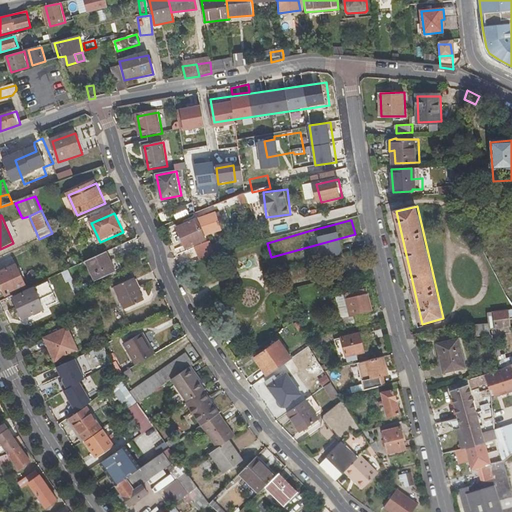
[(197,222),(178,230),(186,249),(205,241),(197,222)]
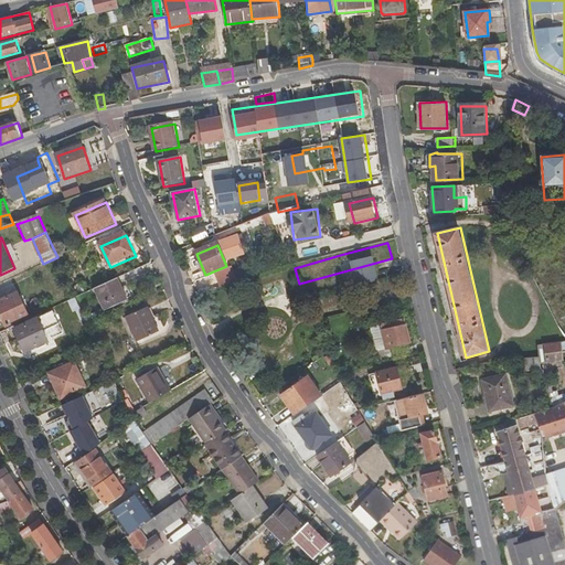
[(127,300),(117,278),(95,289),(105,311),(127,300)]
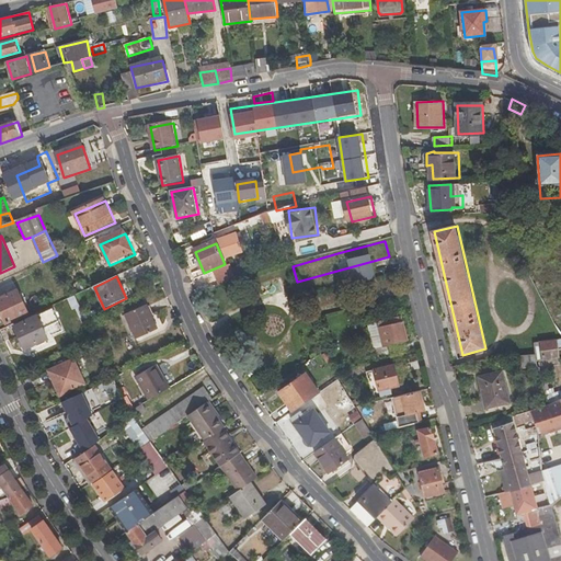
[(18,292),(0,299),(0,308),(7,324),(29,315),(18,292)]
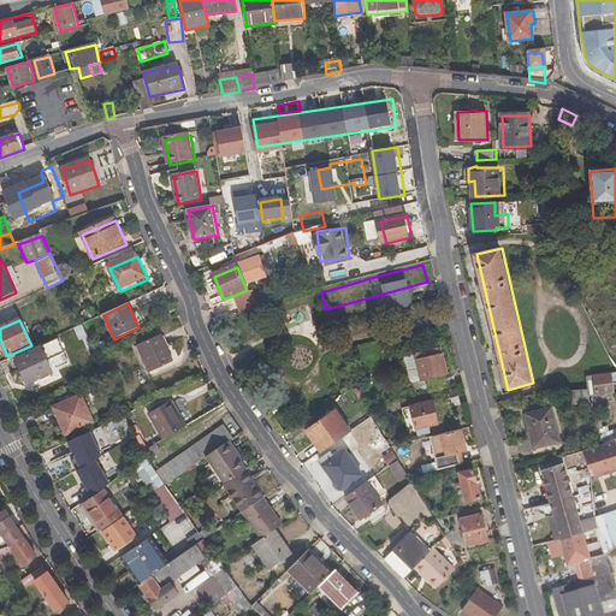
[(173,361),(161,335),(137,345),(150,372),(173,361)]
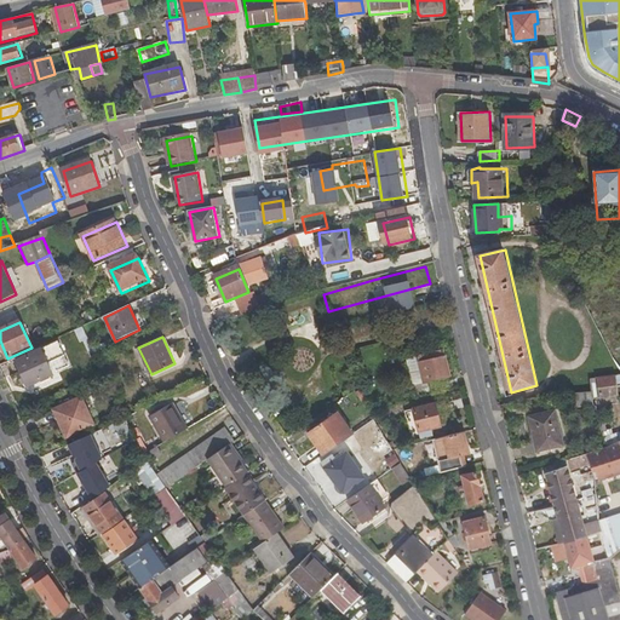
[(52,374),(41,350),(18,361),(28,385),(52,374)]
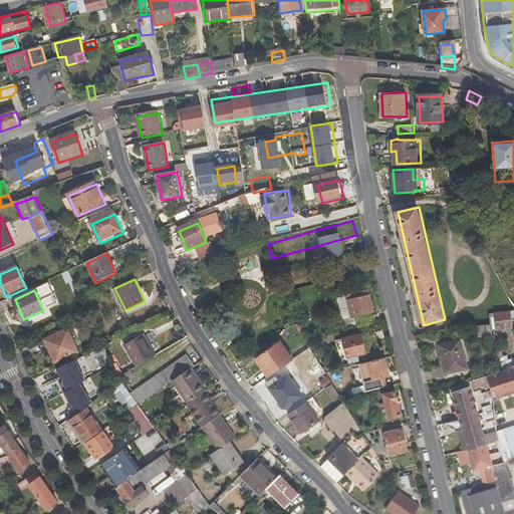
[(374,313),(370,295),(352,300),(356,318),(374,313)]
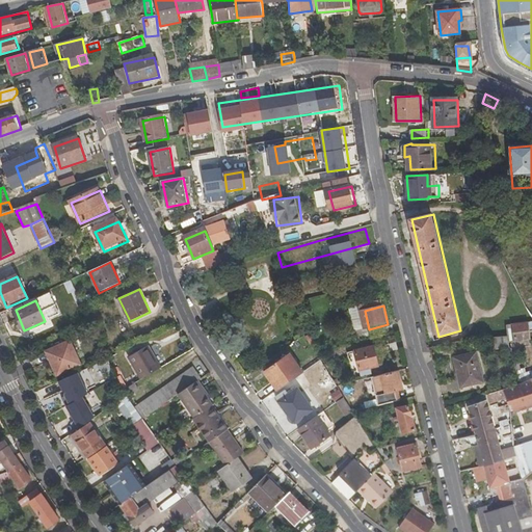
[(531,342),(531,324),(514,325),(508,326),(508,337),(515,336),(515,343),(531,342)]
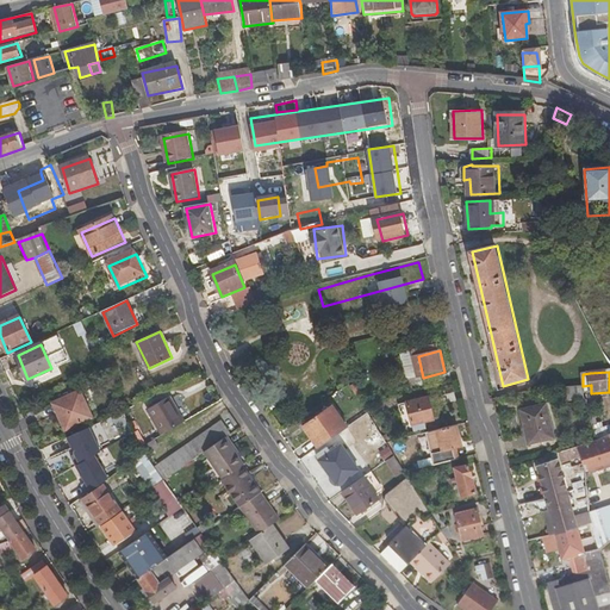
[(585,400),(583,386),(564,387),(565,402),(585,400)]
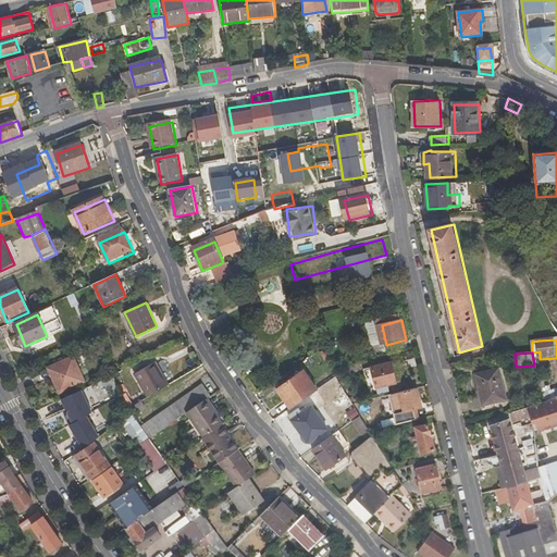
[(72,358),(48,370),(60,394),(84,383),(72,358)]
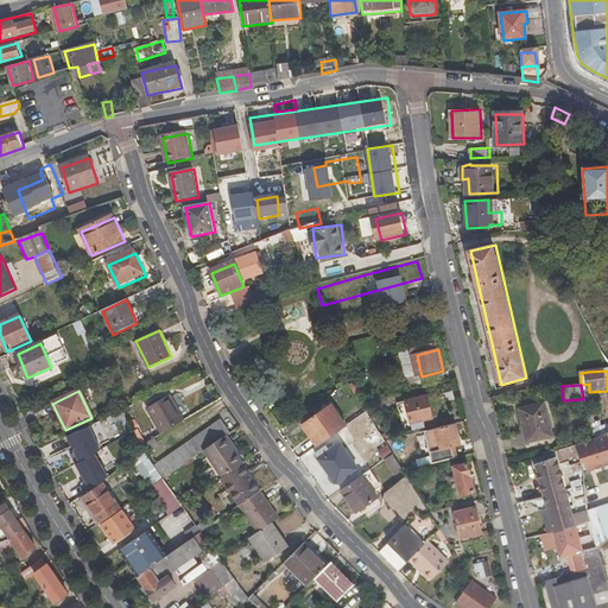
[(147,409),(163,434),(185,420),(170,397),(147,409)]
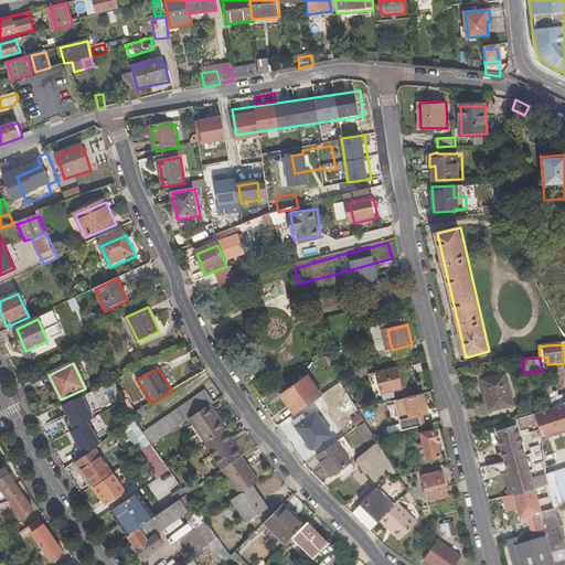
[(403,390),(398,369),(379,374),(383,394),(403,390)]
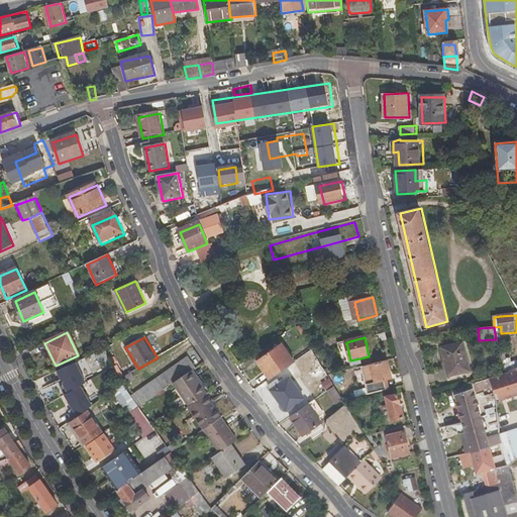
[(268,367),(275,377),(296,363),(283,344),(261,359),(266,368),(268,367)]
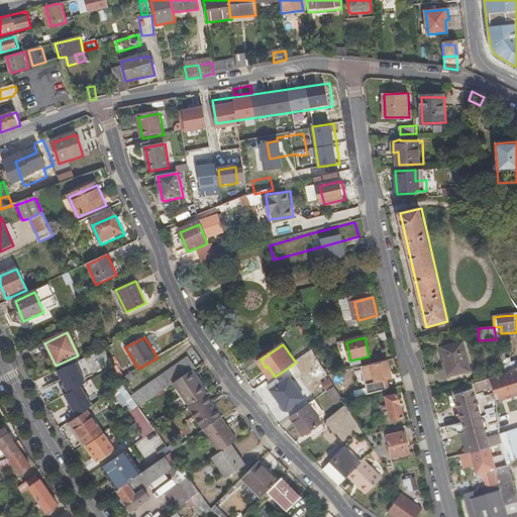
[(471,375),(463,346),(443,351),(447,368),(451,368),(454,379),(471,375)]
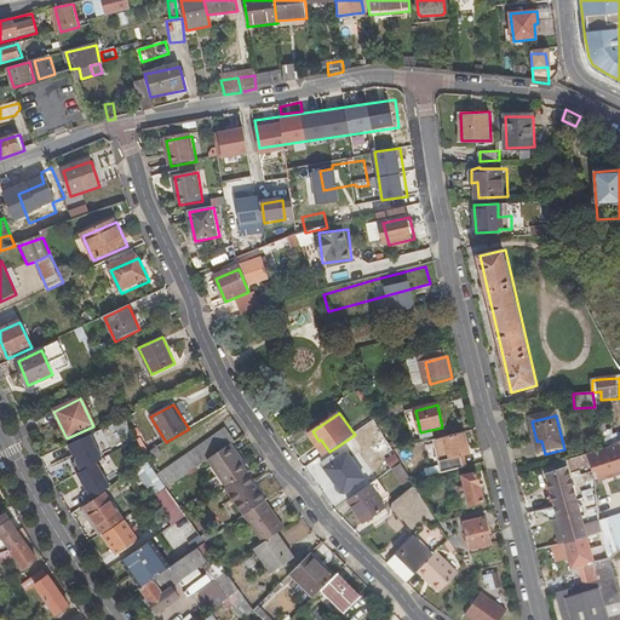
[(210,459),(231,445),(236,441),(228,428),(168,468),(178,481),(210,459)]
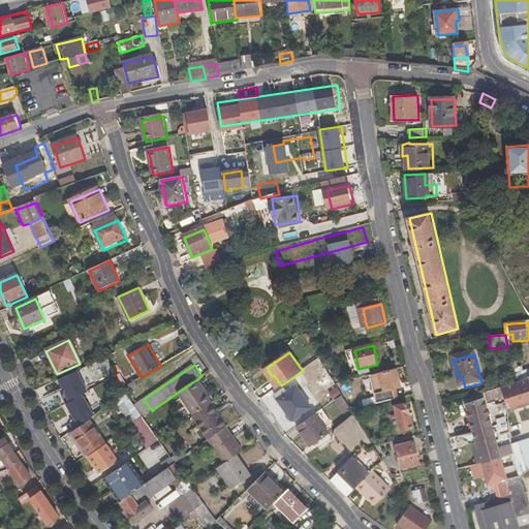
[(401,389),(396,369),(380,373),(385,393),(401,389)]
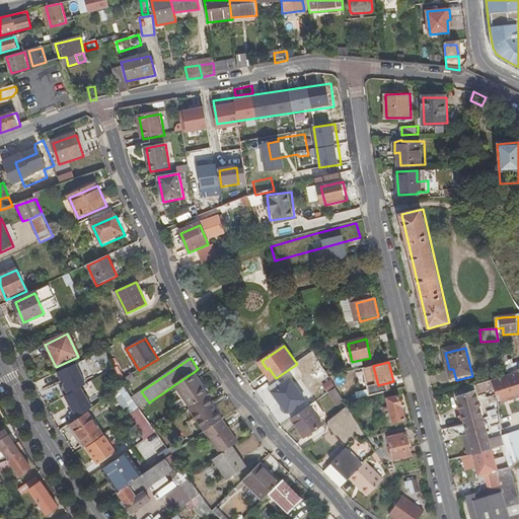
[(518,366),(518,362),(507,365),(509,371),(518,368),(518,366)]
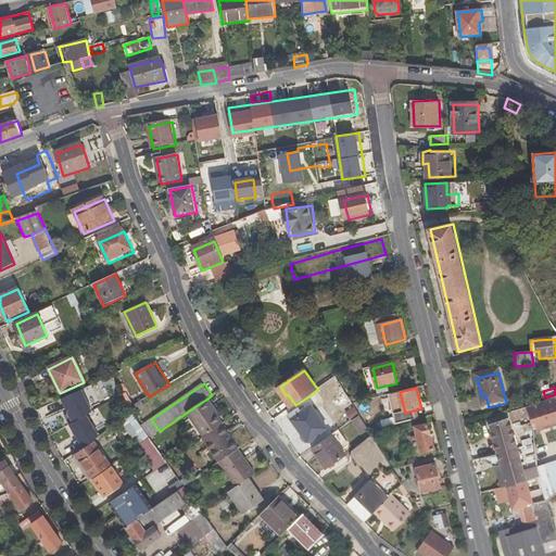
[(85,399),(80,391),(49,405),(54,415),(75,404),(77,407),(81,406),(85,412),(98,404),(91,394),(85,399)]
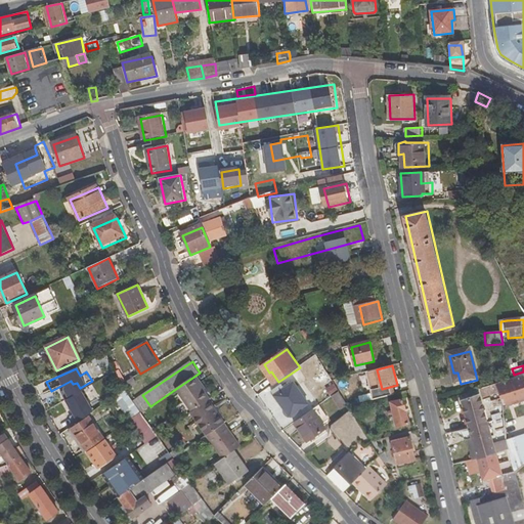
[(523,373),(516,378),(497,384),(500,392),(505,402),(506,404),(523,398),(523,373)]
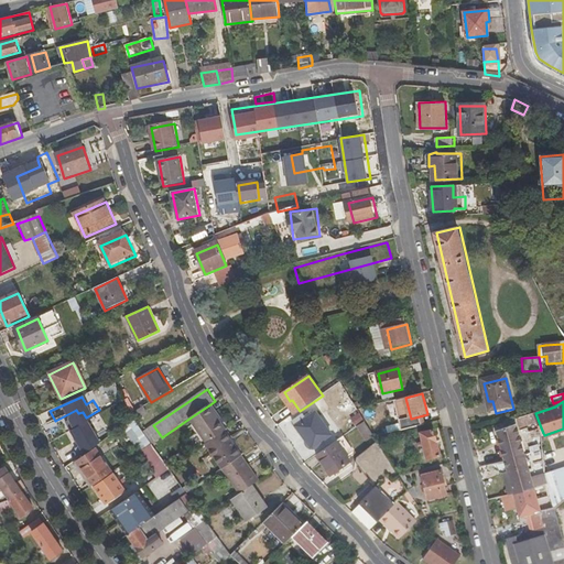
[(191,418),(208,442),(226,430),(227,429),(210,404),(191,418)]
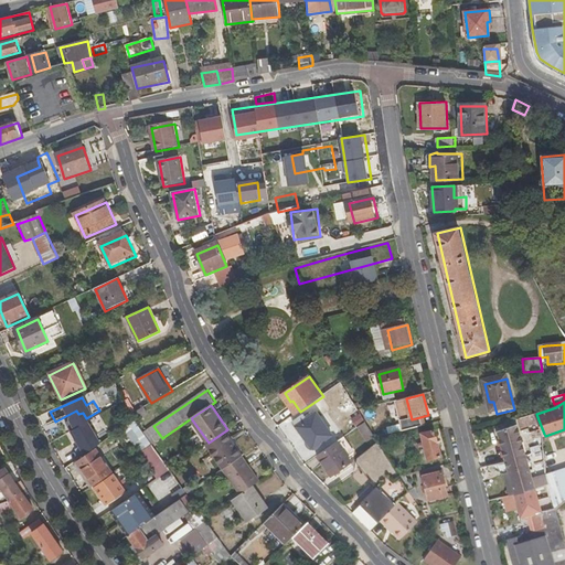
[(525,427),(540,423),(536,414),(522,418),(525,427)]
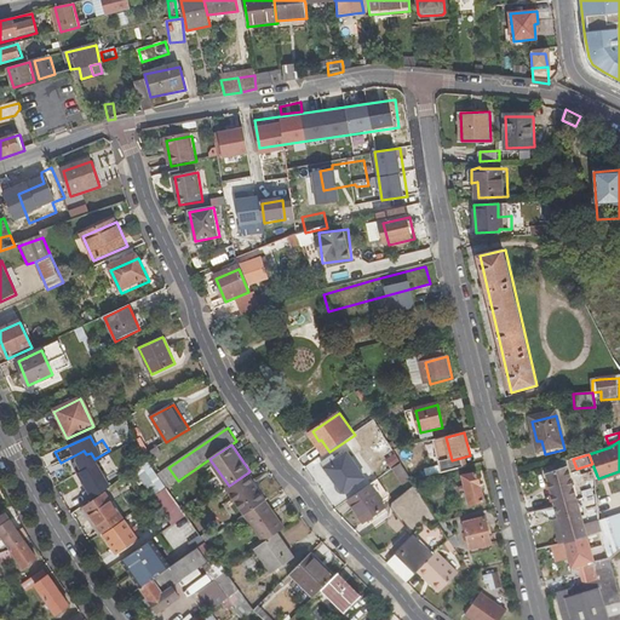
[(327,470),(338,463),(334,457),(322,465),(327,470)]
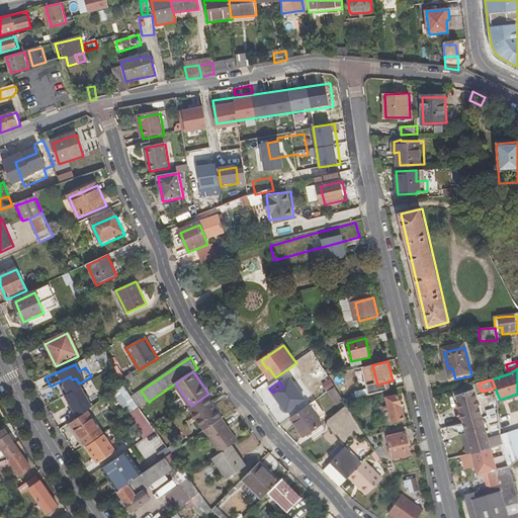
[(273,393),(285,412),(304,401),(291,381),(282,386),(273,393)]
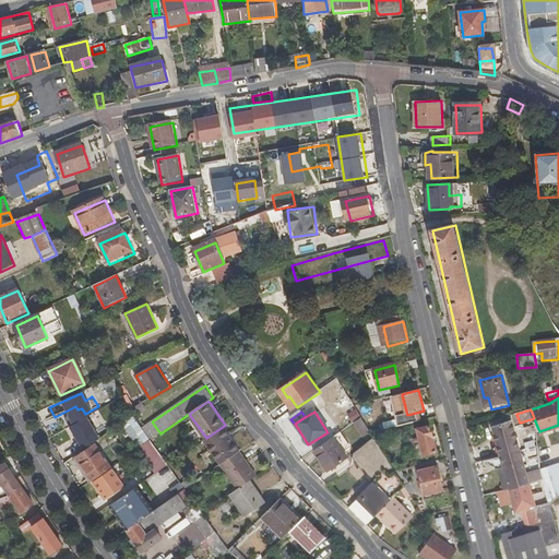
[(88,438),(74,413),(56,423),(71,448),(88,438)]
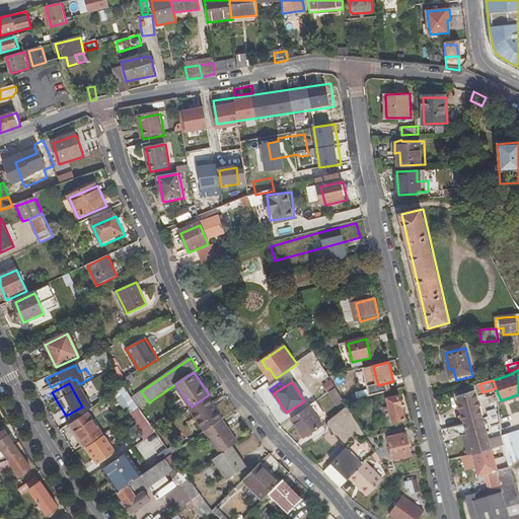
[(122,403),(130,416),(141,408),(125,386),(115,393),(120,400),(117,401),(119,404),(122,403)]
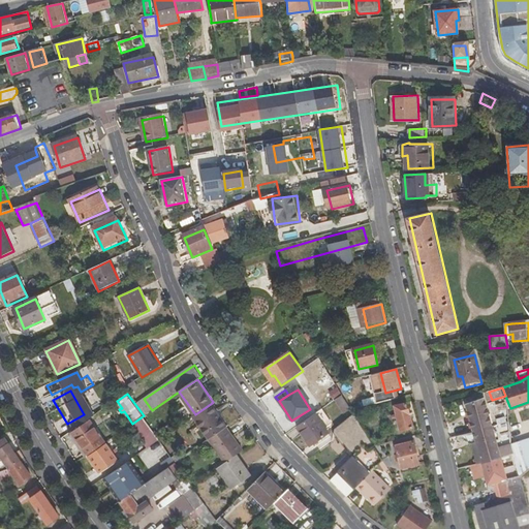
[(344,413),(351,410),(342,396),(336,400),(344,413)]
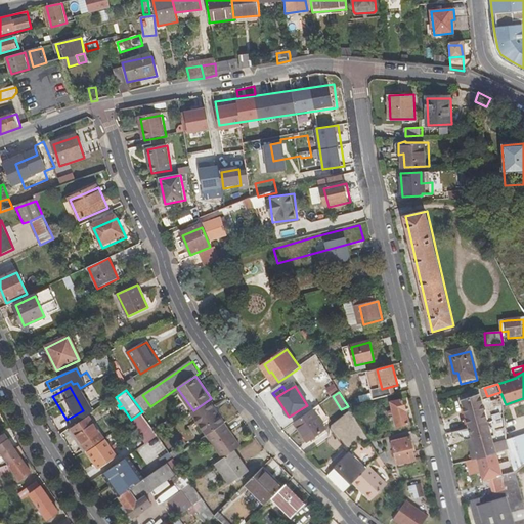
[(349,405),(358,403),(364,402),(363,394),(347,398),(349,405)]
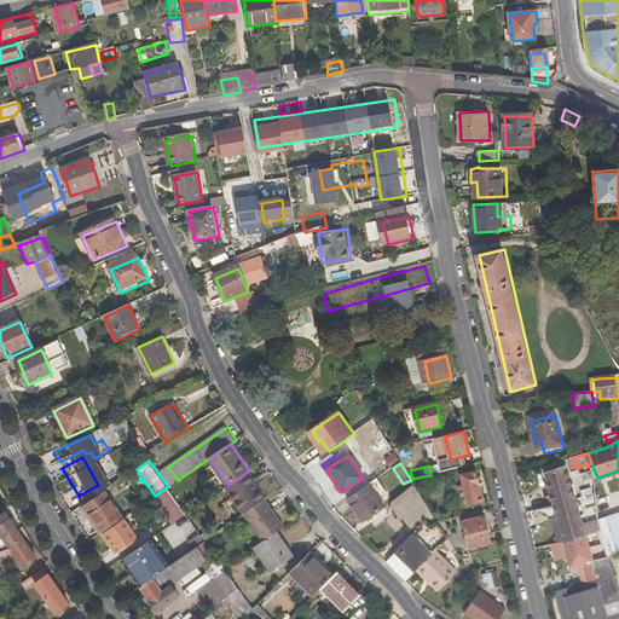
[(556,518),(562,542),(586,537),(567,467),(547,472),(559,518),(556,518)]
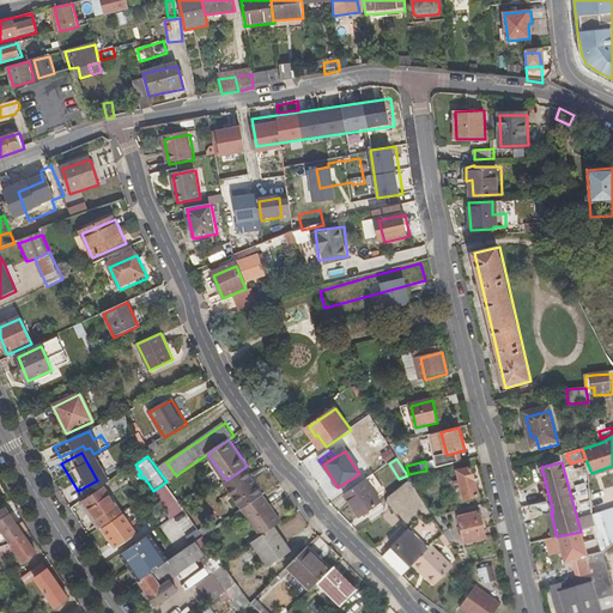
[(246,467),(226,480),(224,481),(243,509),(263,495),(246,467)]
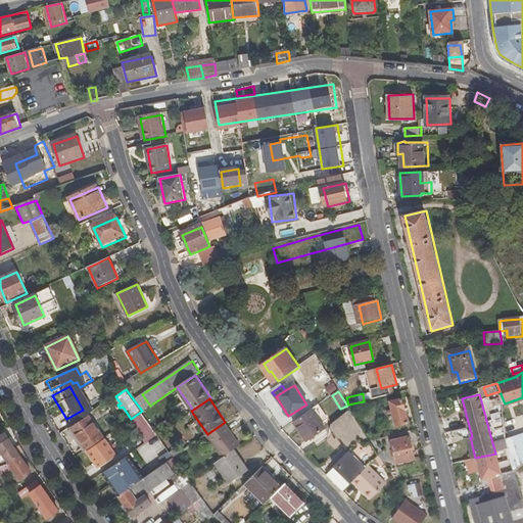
[(409,423),(402,399),(391,402),(397,426),(409,423)]
